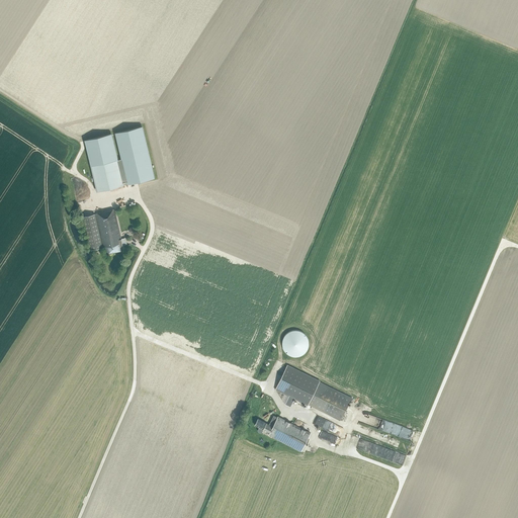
[(85,140),(97,191),(122,185),(122,182),(126,181),(126,184),(155,178),(142,126),(114,133),(120,159),(118,160),(111,134),(85,140)]
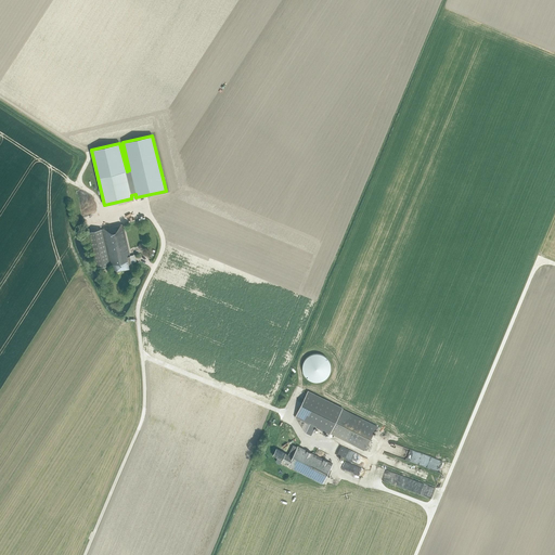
[(115,271),(132,267),(123,224),(89,232),(98,268),(113,265),(115,271)]
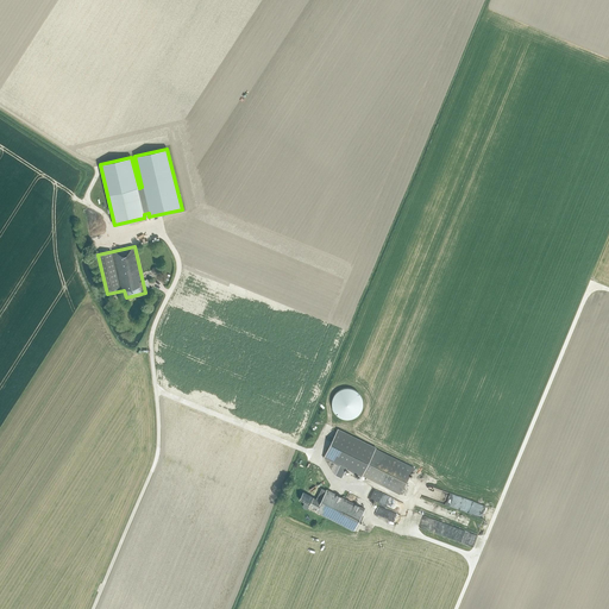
[(340,418),(344,419),(349,419),(353,418),(357,415),(360,412),(362,408),(363,403),(362,400),(360,395),(357,393),(355,390),(350,389),(346,388),(341,389),(338,391),(334,395),(333,399),(332,403),(332,407),(333,412),(337,415),(340,418)]
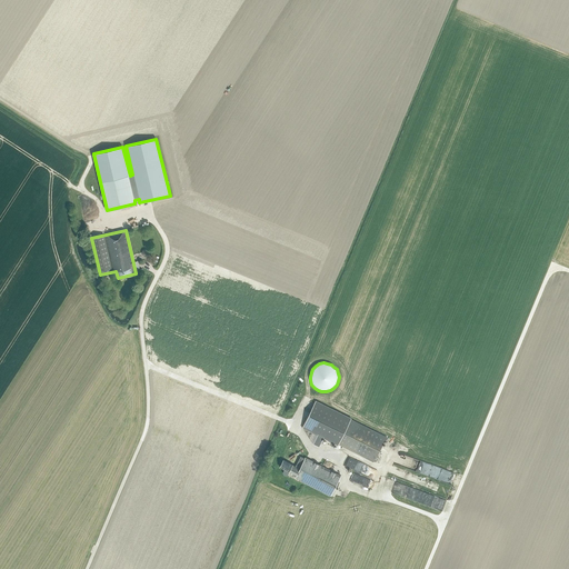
[(312,443),(319,447),(323,438),(373,462),(387,437),(316,401),(302,428),(318,435),(312,443)]
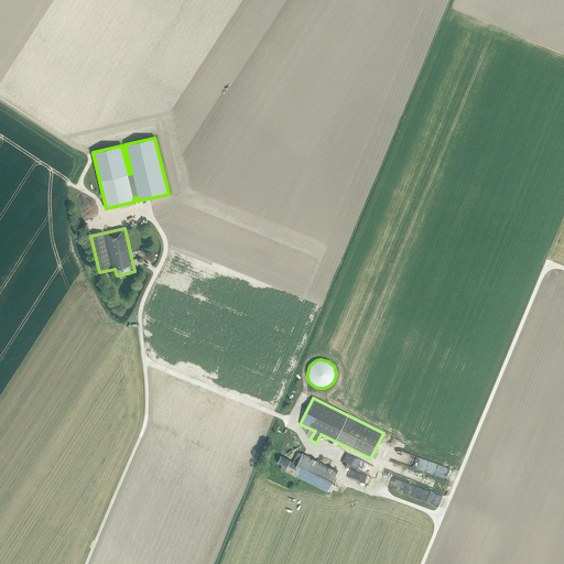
[(345,452),(342,461),(360,470),(365,461),(345,452)]
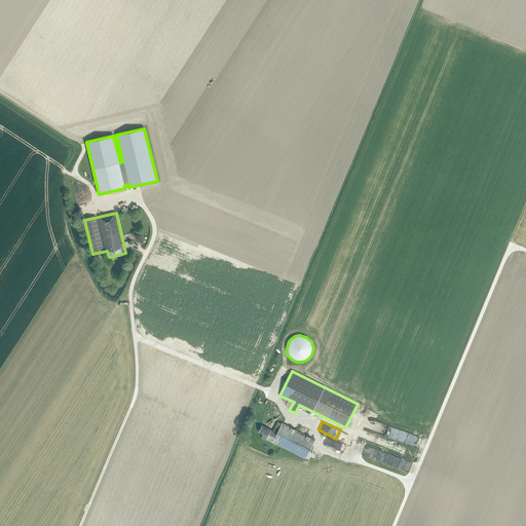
[(266,439),(267,436),(274,440),(273,442),(305,458),(315,440),(286,424),(285,425),(278,422),(273,430),(262,425),(259,431),(263,434),(261,437),(262,439),(264,440),(266,439)]
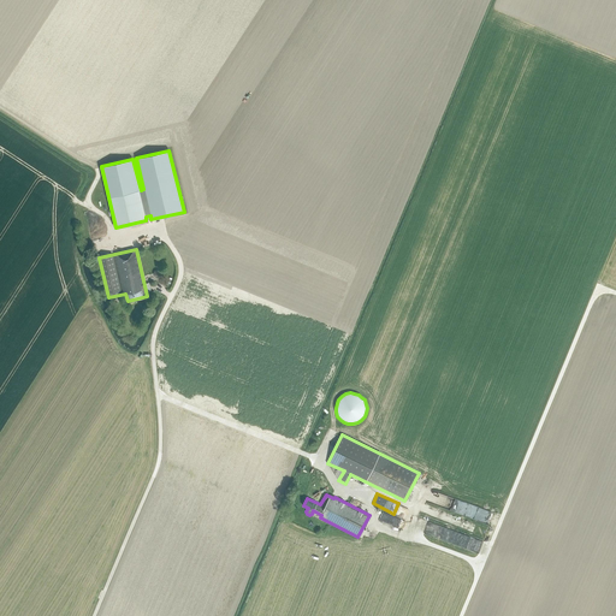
[(379,520),(392,526),(396,517),(383,511),(379,520)]
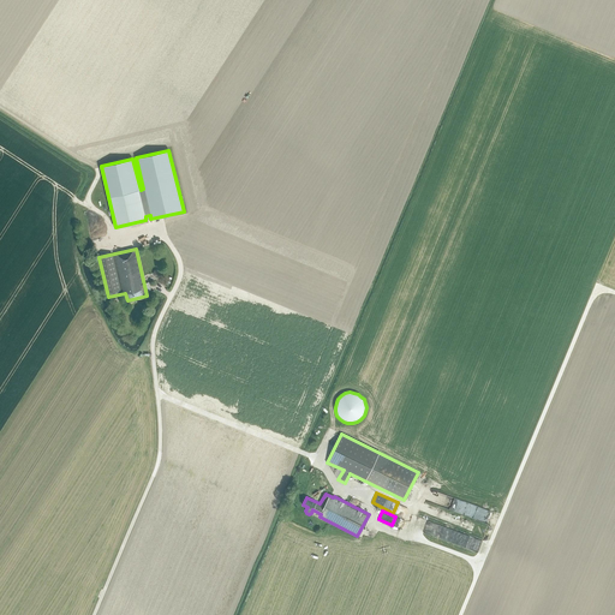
[(478,553),(483,541),(454,530),(449,541),(478,553)]
